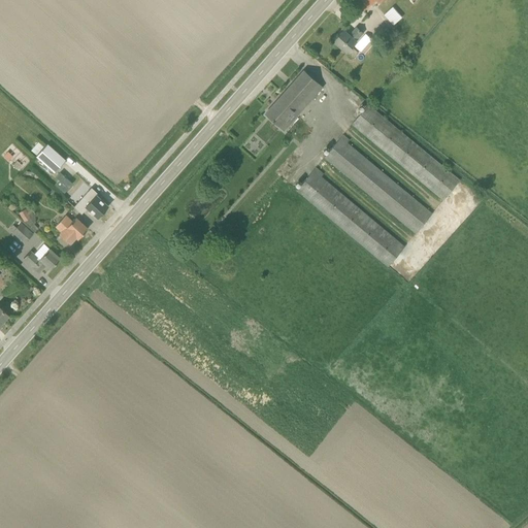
[(354,0),(363,10),(370,4),(375,0),(378,4),(384,0),(354,0)]
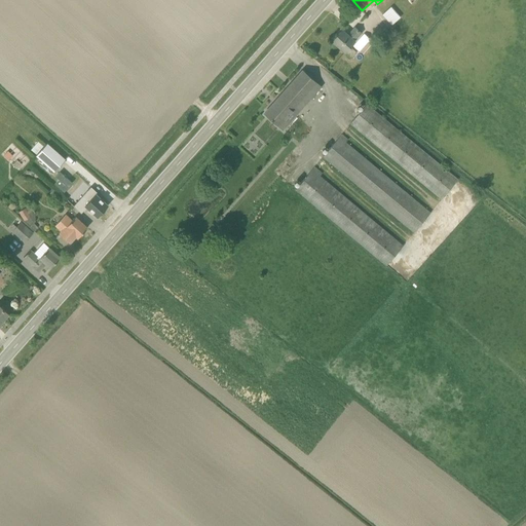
[(390,26),(401,17),(391,7),(381,15),(390,26)]
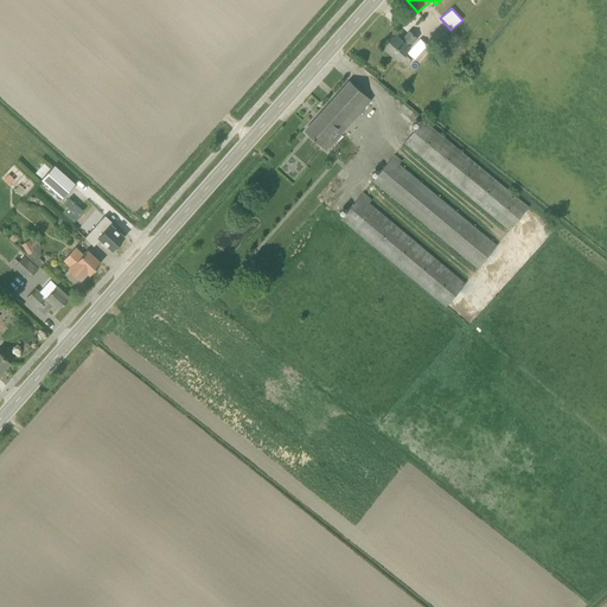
[(408,48),(416,39),(409,32),(401,40),(395,34),(383,48),(406,68),(411,61),(404,53),(409,49),(408,48)]
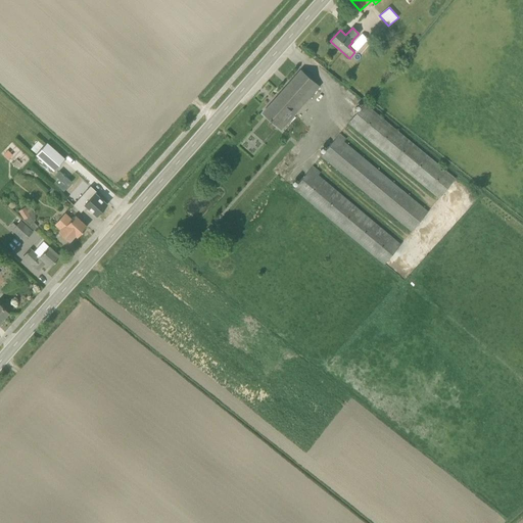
[(281,129),(319,86),(300,70),(263,112),(281,129)]
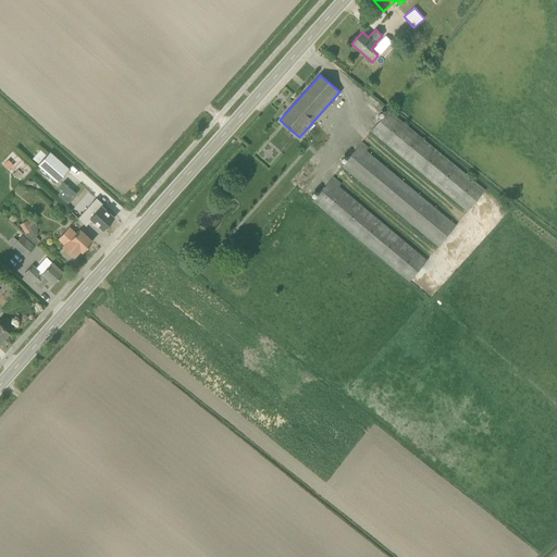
[(485,189),(387,110),(370,131),(468,210),(485,189)]
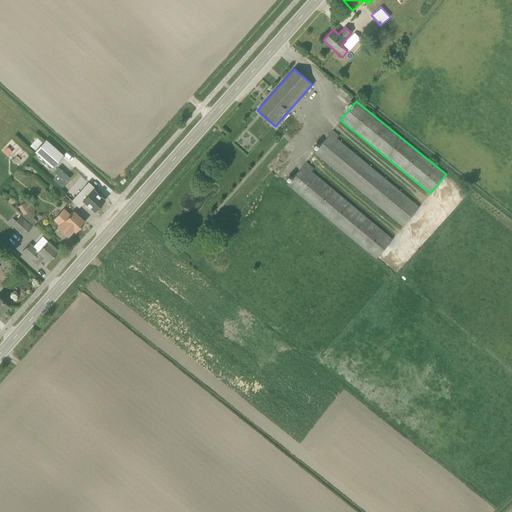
[(337,139),(339,136),(333,130),(314,152),(403,227),(419,207),(337,139)]
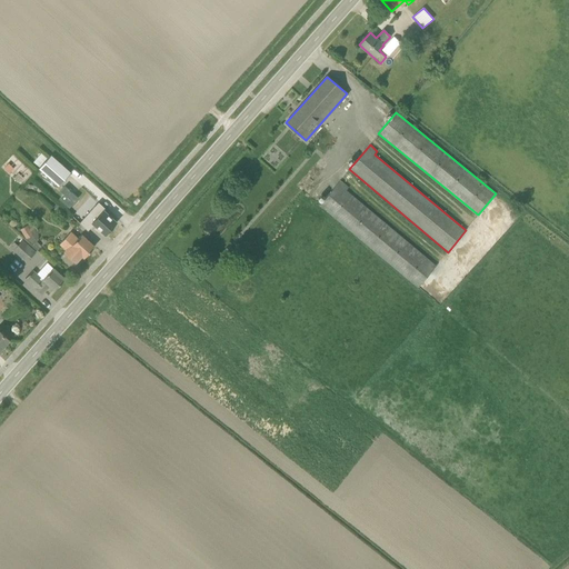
[(69,175),(71,172),(51,155),(39,169),(59,186),(69,175)]
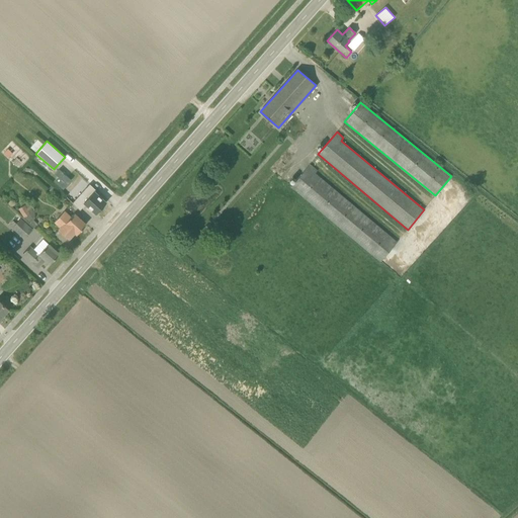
[(8,158),(13,154),(8,149),(4,153),(8,158)]
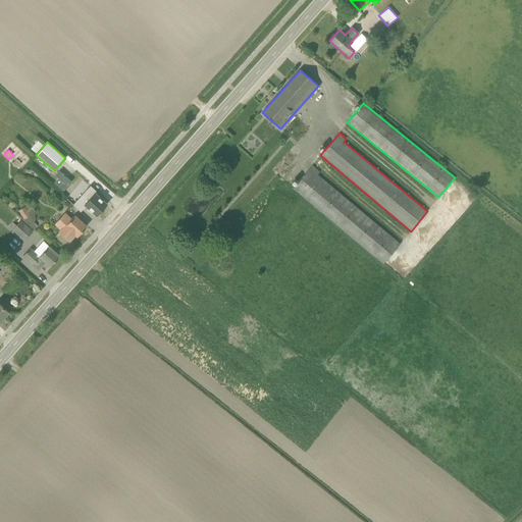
[(17,167),(21,163),(16,159),(13,163),(17,167)]
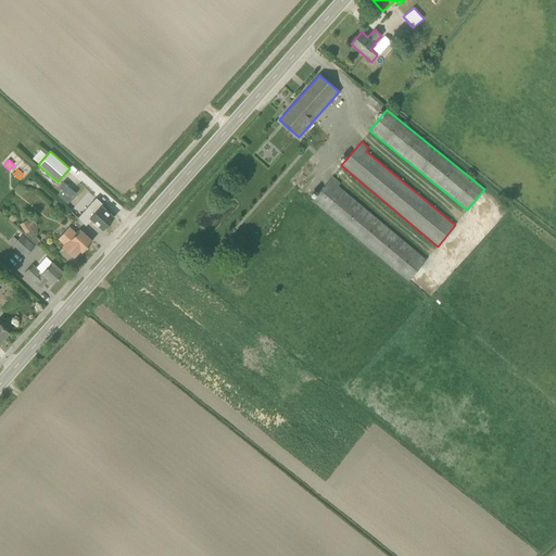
[(332,177),(313,200),(408,280),(426,260),(339,186),(341,184),(332,177)]
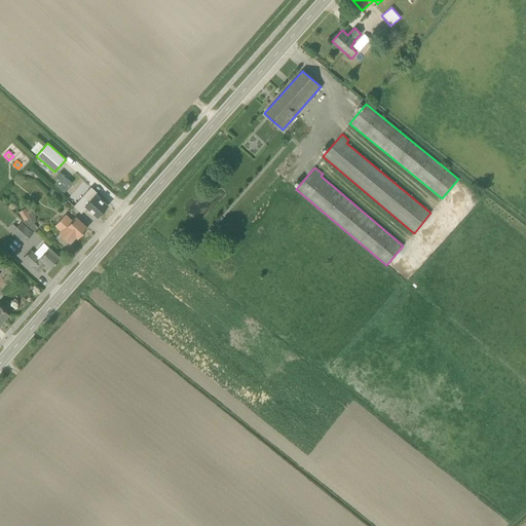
[(65,196),(73,187),(61,176),(57,181),(60,183),(55,188),(65,196)]
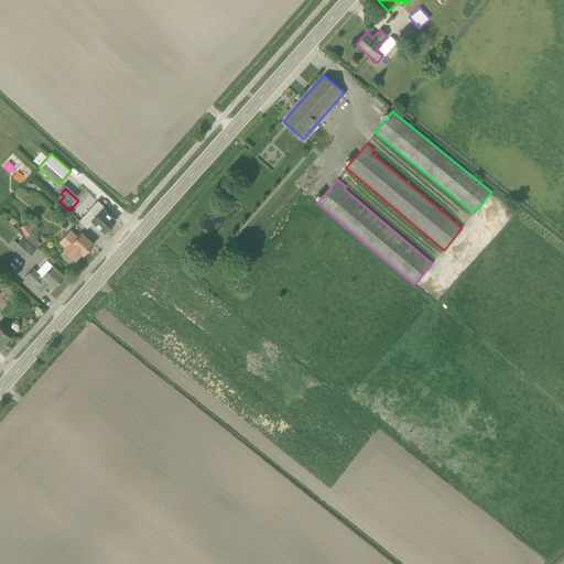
[(104,208),(96,202),(78,221),(87,229),(94,221),(105,232),(116,220),(102,209),(104,208)]
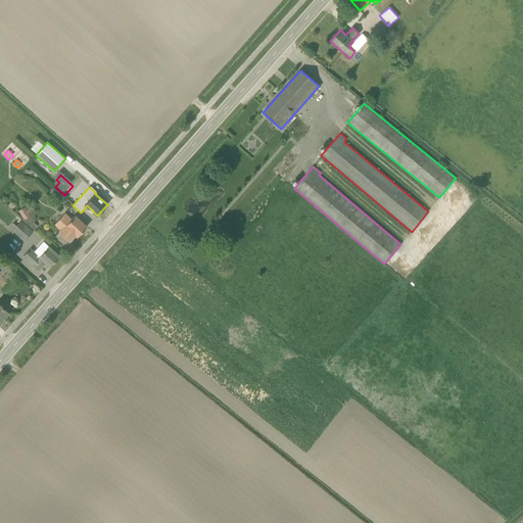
[(54,197),(58,192),(53,188),(49,193),(54,197)]
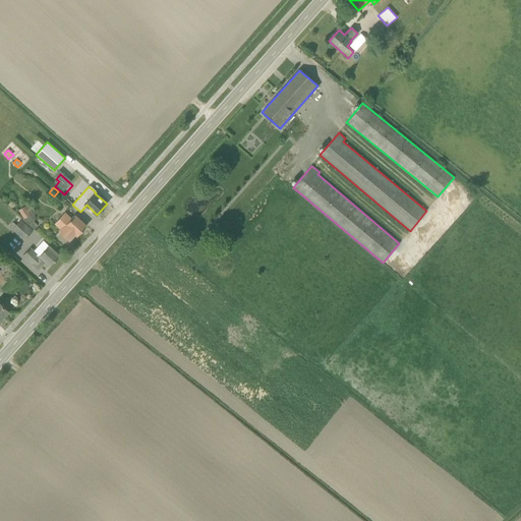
[(24,207),(18,210),(23,219),(30,215),(24,207)]
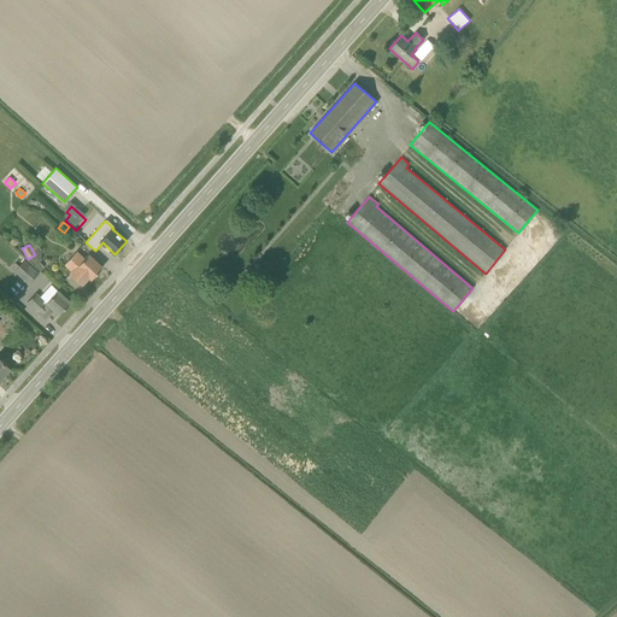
[(77,252),(70,259),(65,265),(72,271),(70,274),(82,285),(88,277),(92,280),(103,268),(89,254),(84,259),(77,252)]
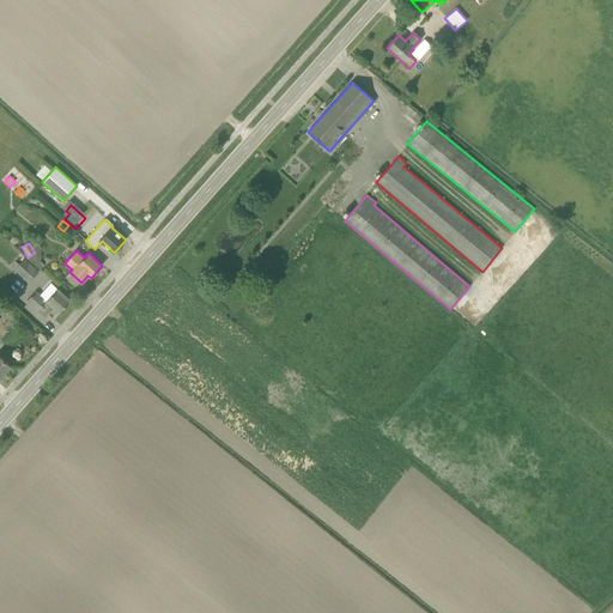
[(14,269),(28,283),(38,271),(24,258),(19,263),(16,261),(11,266),(16,269),(14,269)]
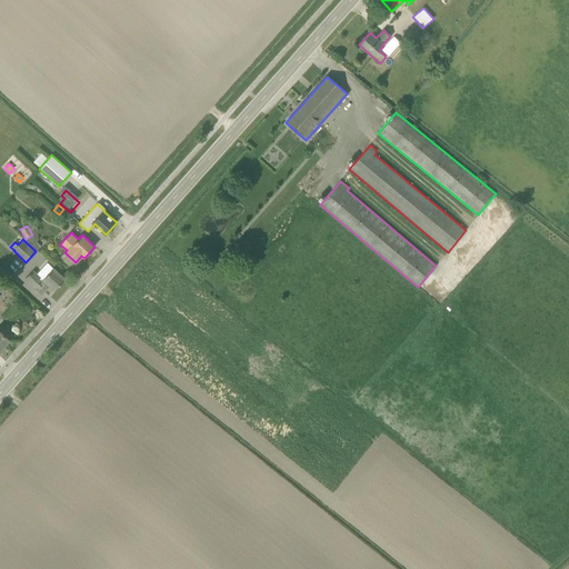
[(223,265),(230,257),(225,251),(218,259),(223,265)]
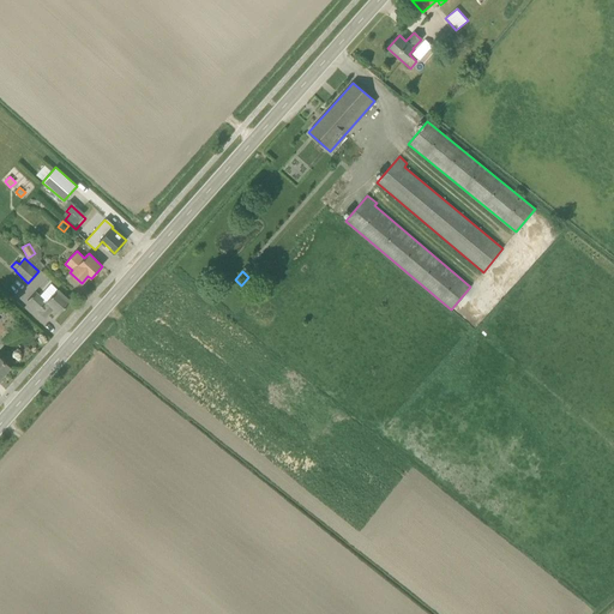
[(46,317),(54,308),(59,313),(70,301),(58,289),(44,304),(42,301),(44,300),(36,292),(28,300),(46,317)]
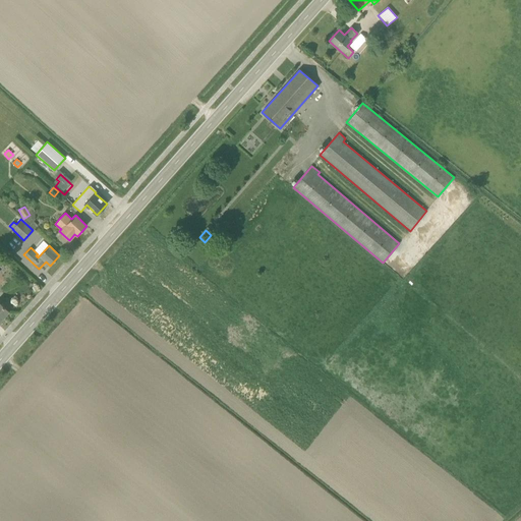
[(0,320),(8,311),(0,303),(0,320)]
